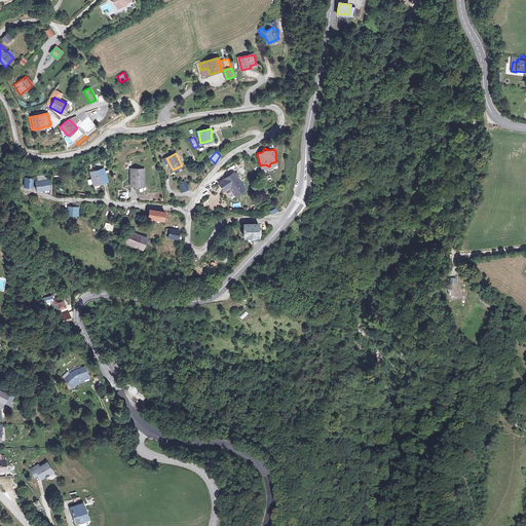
[(260,165),(262,173),(273,171),(272,167),(277,165),(276,161),(270,163),(269,166),(265,164),(260,165)]
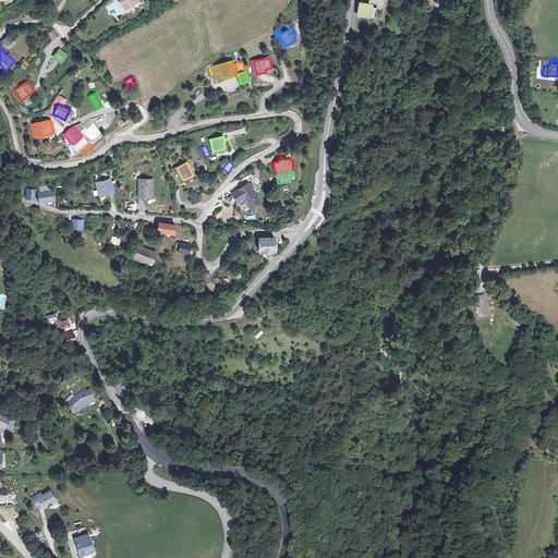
[(109,179),(96,183),(99,193),(107,191),(108,193),(112,192),(109,179)]
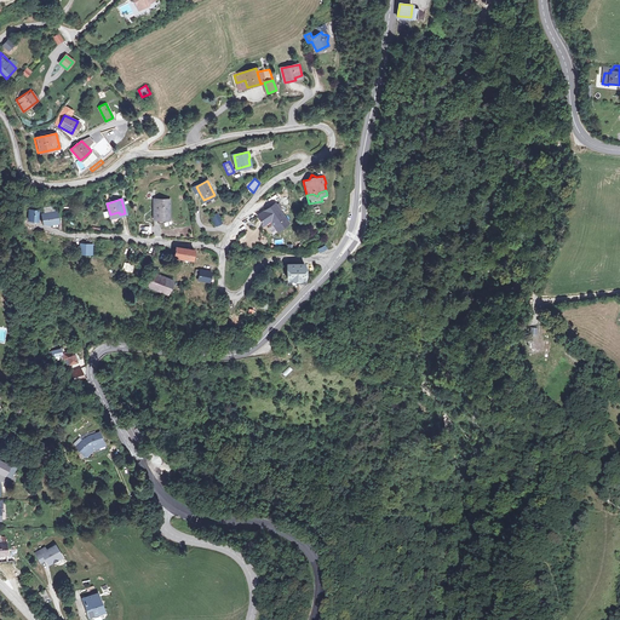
[(168,199),(153,200),(154,219),(160,219),(160,217),(166,217),(166,218),(170,218),(168,199)]
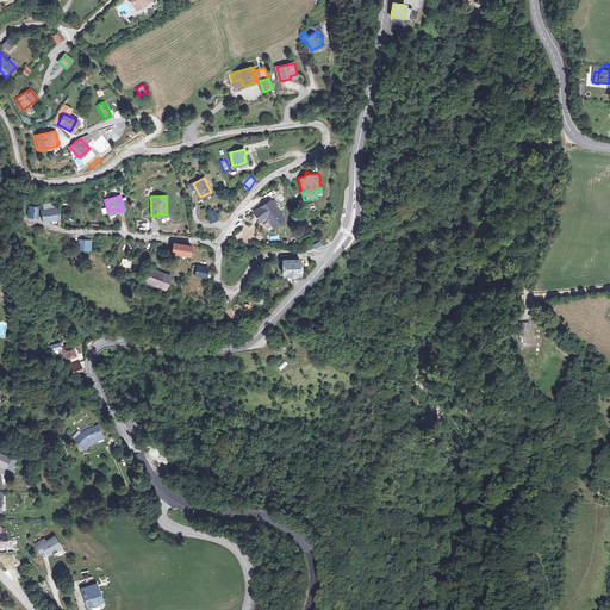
[(253,211),(259,219),(266,215),(272,225),(284,217),(271,199),(253,211)]
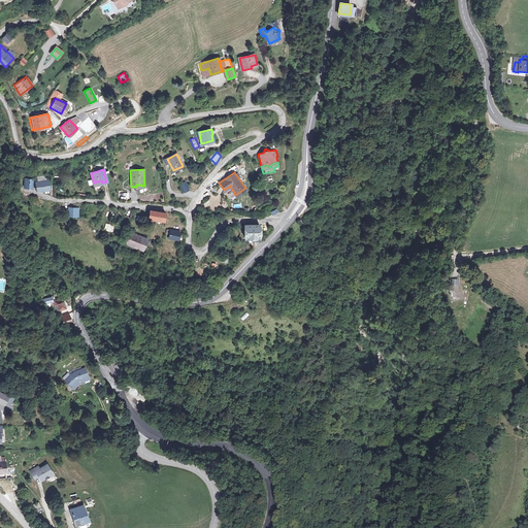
[(34,180),(26,179),(26,188),(34,188),(34,180)]
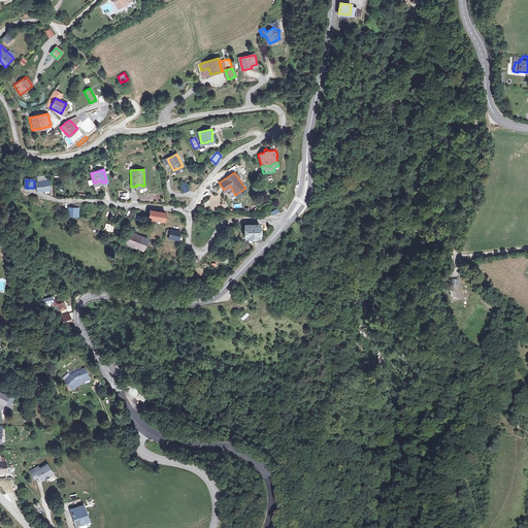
[(39,182),(37,182),(38,192),(51,191),(50,182),(39,182)]
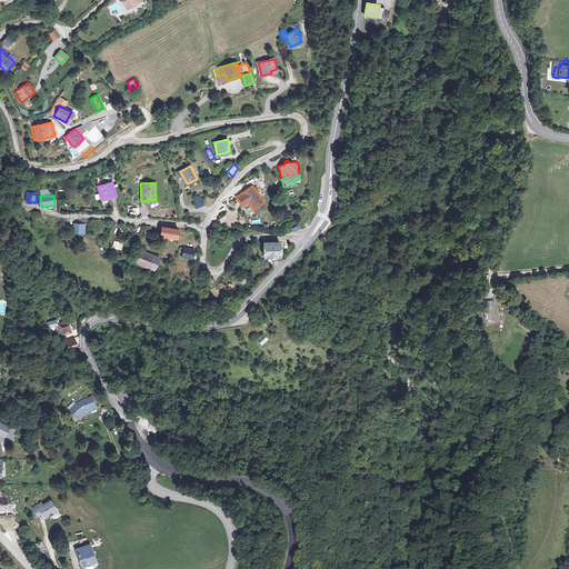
[(82,225),(73,225),(73,233),(81,235),(81,231),(82,225)]
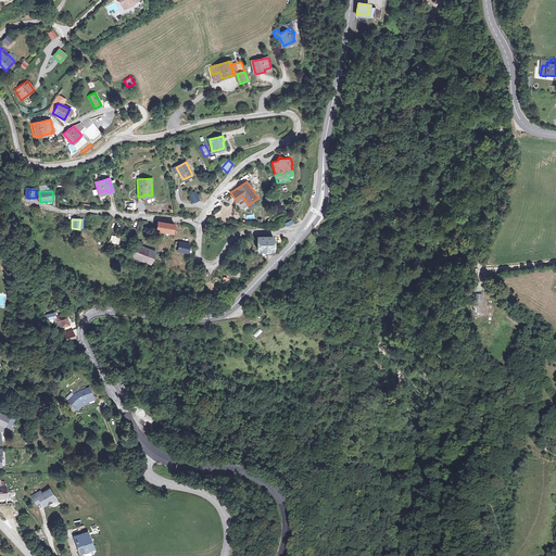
[(176,224),(159,223),(158,230),(175,231),(176,224)]
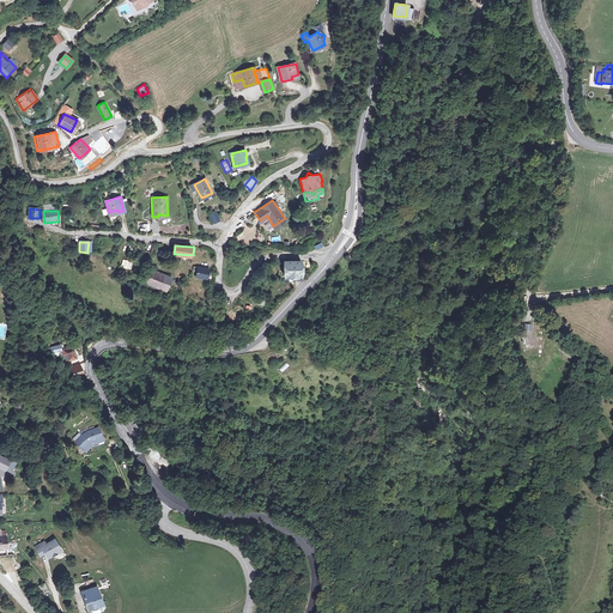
[(133,263),(123,259),(121,266),(131,269),(133,263)]
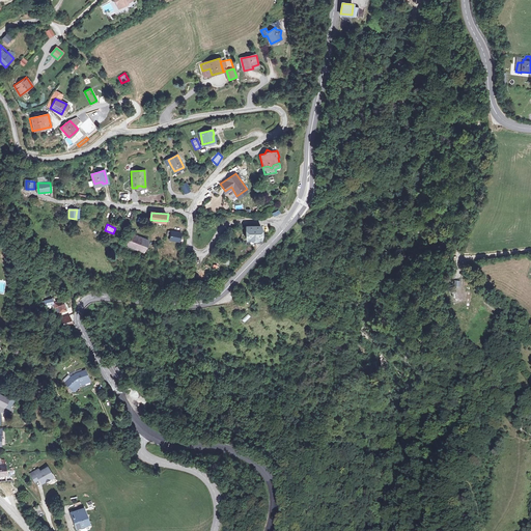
[(261,226),(248,227),(248,233),(248,241),(261,240),(261,226)]
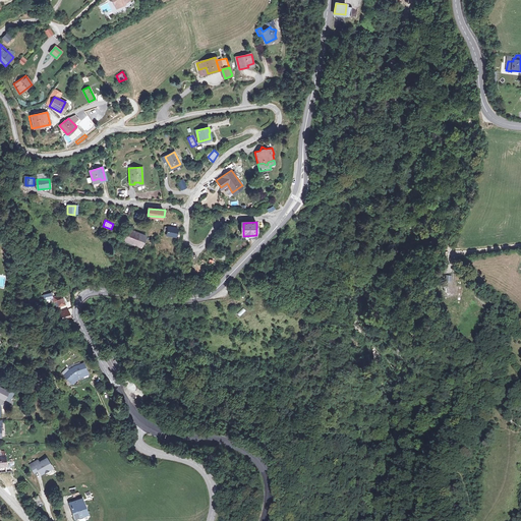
[(178,226),(169,226),(168,234),(177,234),(178,226)]
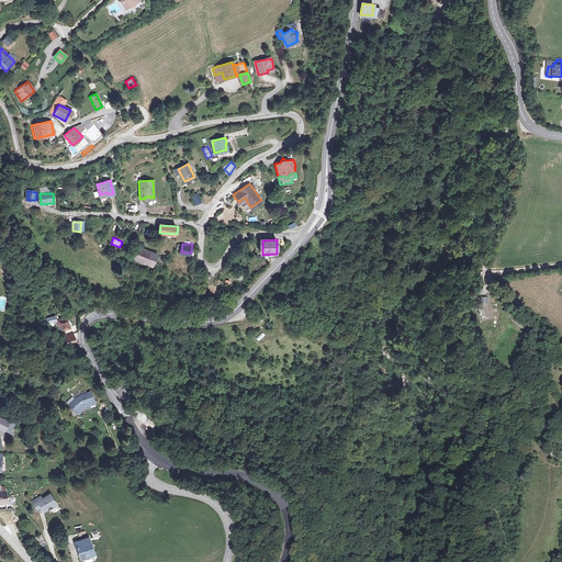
[(158,255),(141,247),(135,260),(153,267),(158,255)]
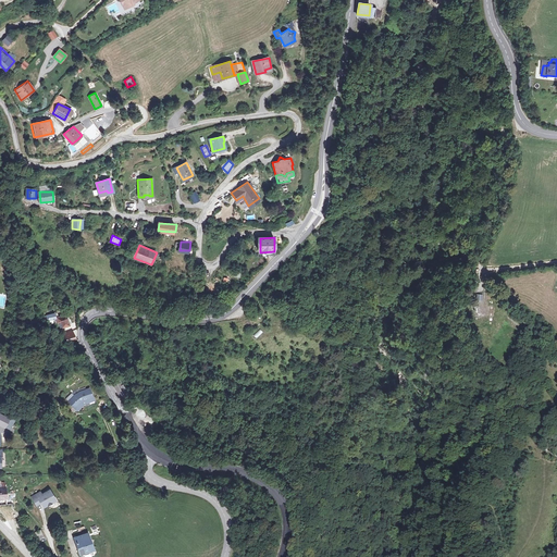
[(57,316),(51,318),(54,325),(62,323),(64,329),(70,326),(65,316),(58,318),(57,316)]
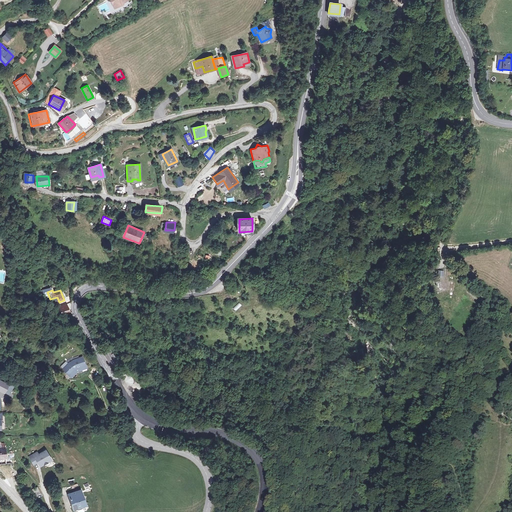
[(239,302),(232,309),(234,312),(242,305),(239,302)]
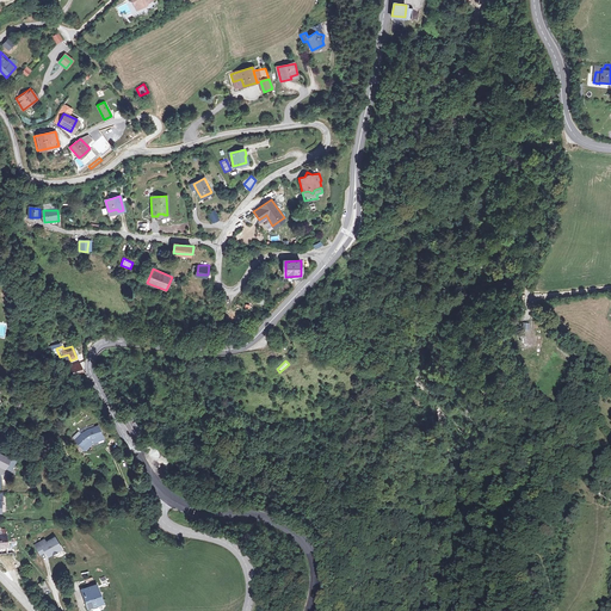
[(79,365),(71,369),(75,380),(80,377),(81,381),(86,378),(79,365)]
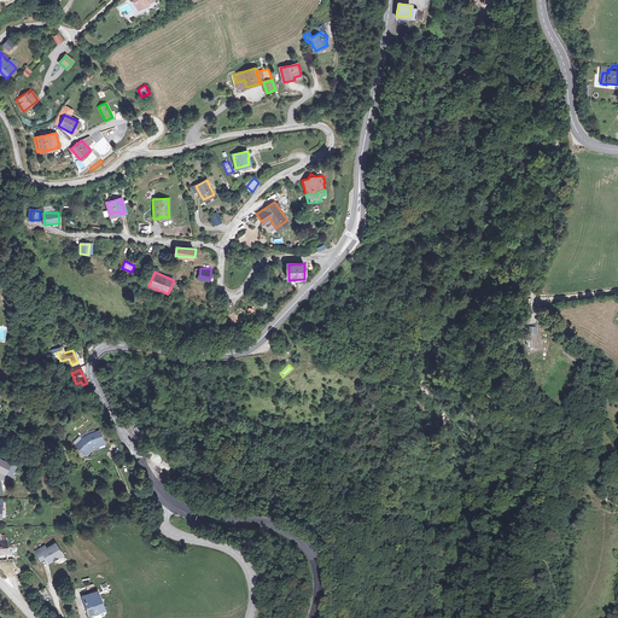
[(132,423),(124,427),(134,443),(141,438),(132,423)]
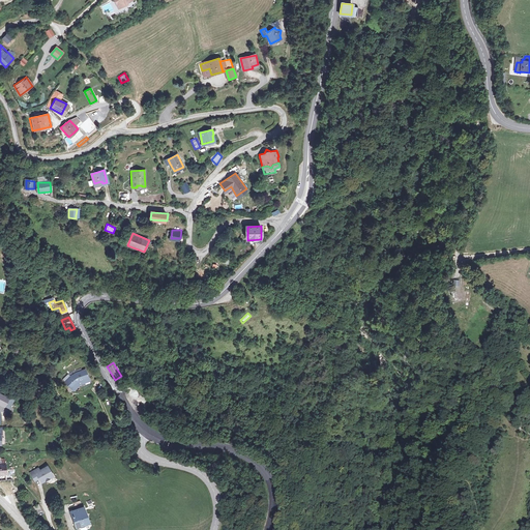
[(79,377),(77,373),(64,381),(71,389),(80,382),(82,385),(91,382),(88,373),(79,377)]
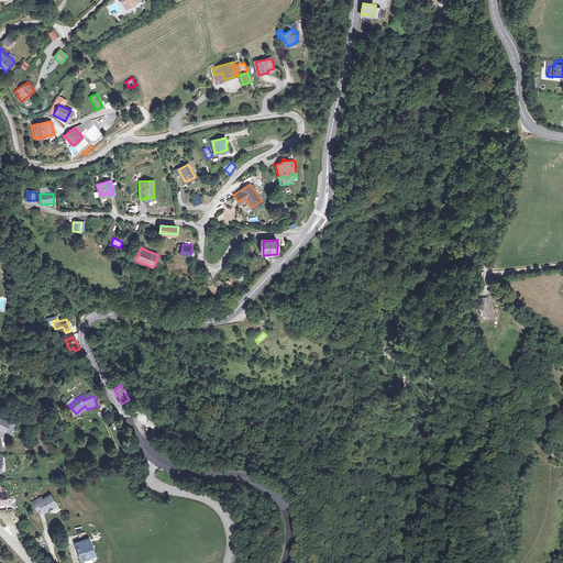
[(87,409),(85,406),(76,414),(78,417),(87,409)]
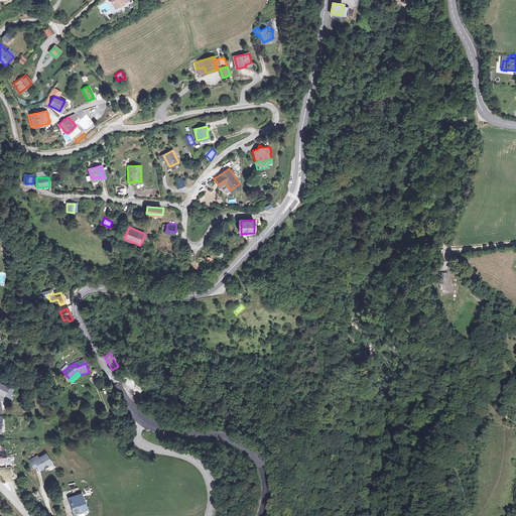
[(29,462),(33,468),(37,466),(39,470),(43,468),(43,469),(51,465),(45,455),(38,459),(37,457),(29,462)]
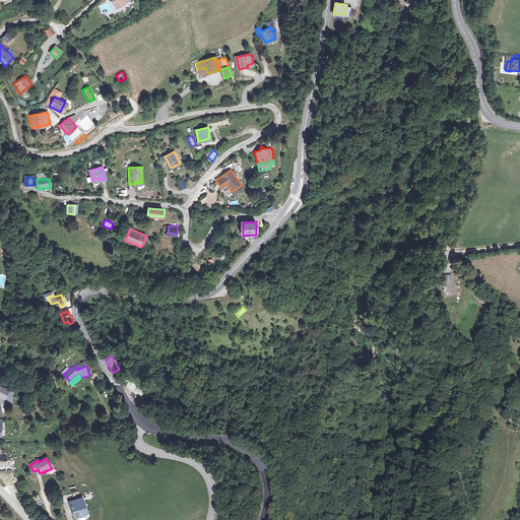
[(38,495),(30,499),(34,505),(41,502),(38,495)]
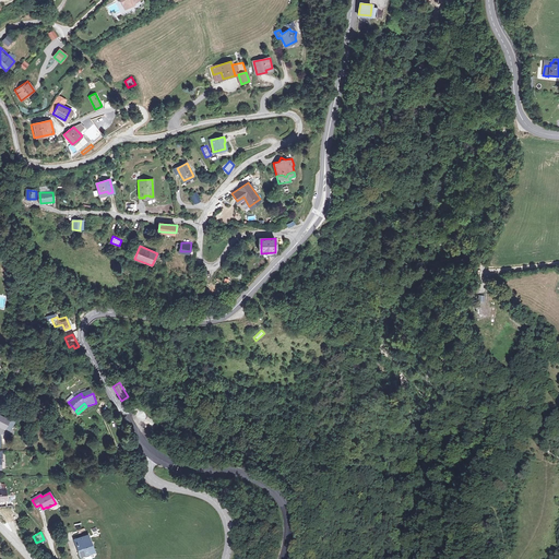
[(86,536),(73,540),(79,556),(83,555),(83,556),(92,552),(86,536)]
